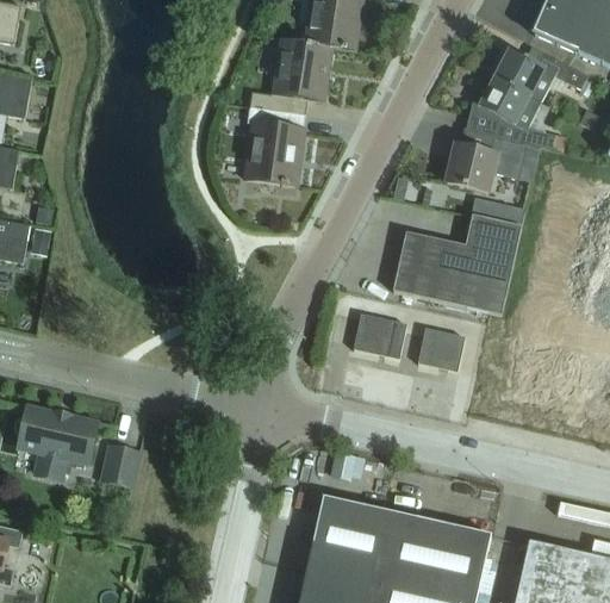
[(0,37),(13,41),(20,2),(10,0),(0,0),(0,37)]
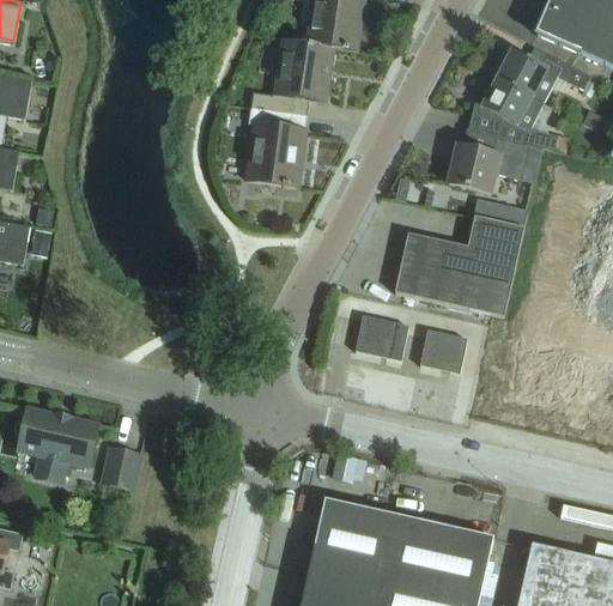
[(311,0),(311,6),(317,7),(313,41),(333,44),(357,48),(363,0),(311,0)]
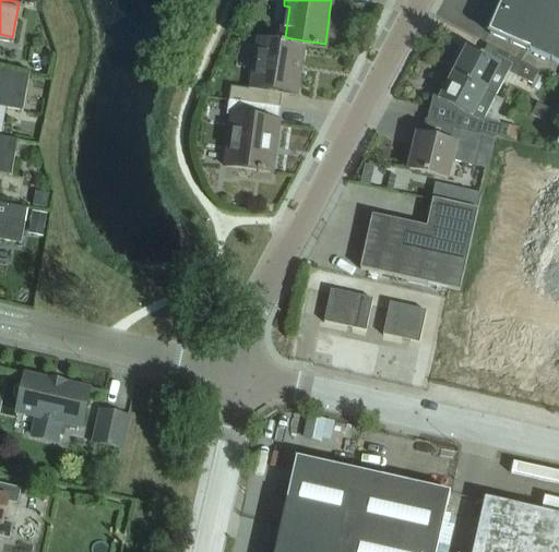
[(499,0),(488,27),(558,58),(558,0),(499,0)]
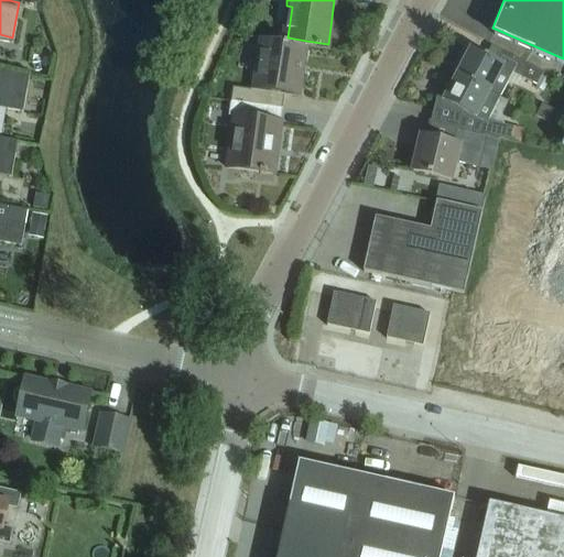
[(306,41),(288,37),(266,34),(261,65),(256,64),(252,85),(232,82),(230,96),(282,102),(283,89),(299,91),(306,41)]
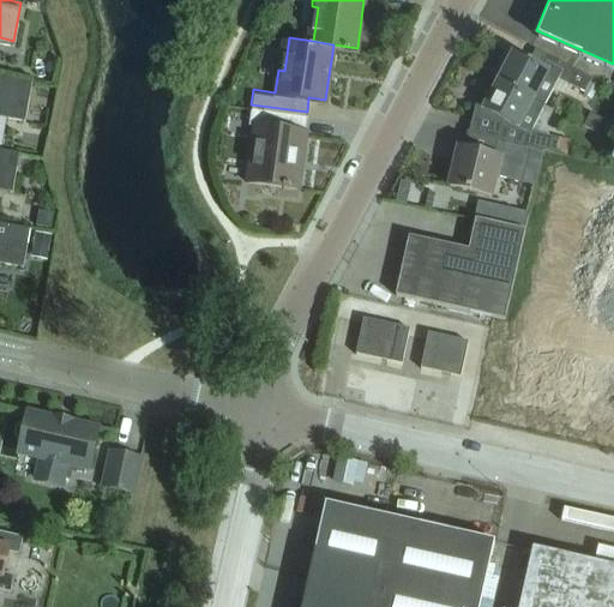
[(513,48),(498,77),(533,96),(543,101),(551,104),(552,103),(543,100),(558,73),(554,71),(554,70),(548,66),(543,64),(534,59),(529,56),(513,48)]
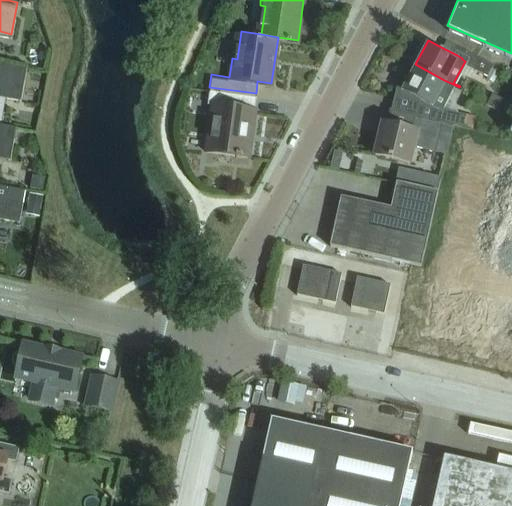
[(456,47),(453,53),(457,55),(462,58),(462,59),(465,61),(488,72),(493,61),(468,48),(465,52),(456,47)]
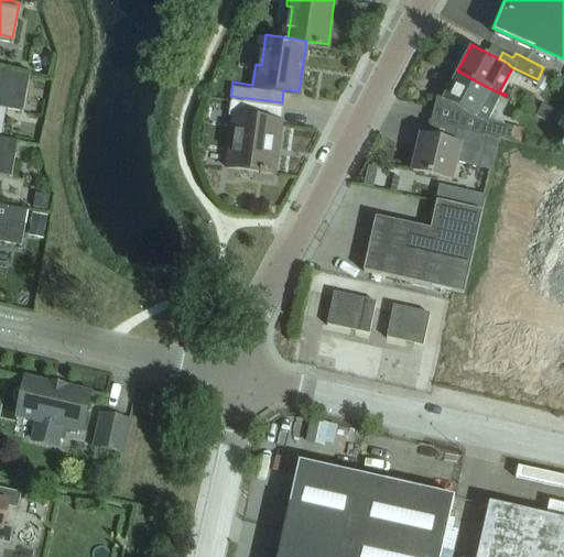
[(29,72),(0,65),(0,101),(23,106),(29,72)]
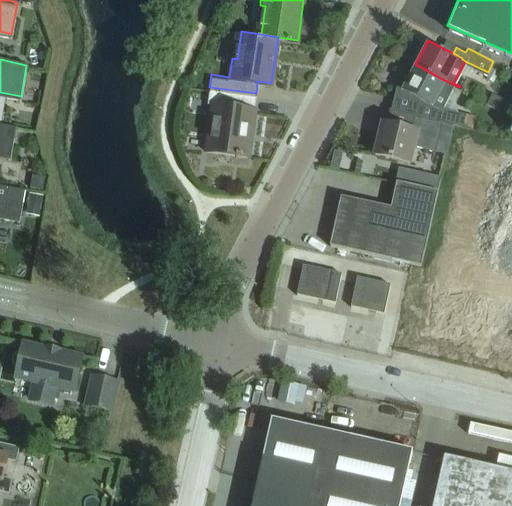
[(415,64),(403,87),(419,95),(421,96),(432,102),(434,103),(442,105),(453,84),(444,80),(415,64)]
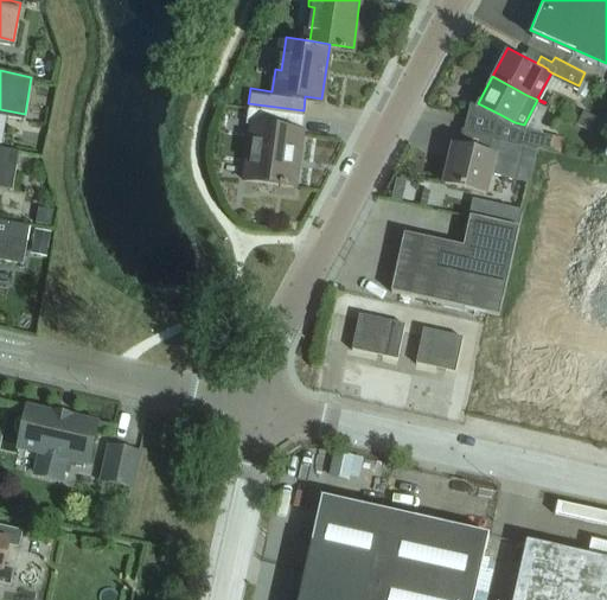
[(301,126),(304,110),(248,103),(246,119),(251,120),(247,152),(243,174),(280,180),(286,182),(286,180),(294,182),(302,126),(301,126)]
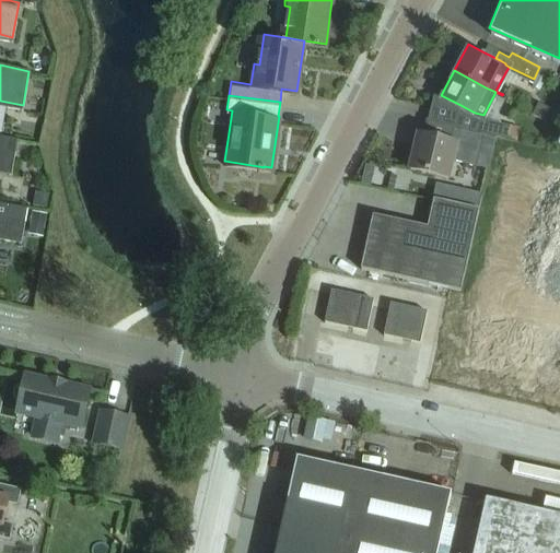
[(458,104),(453,124),(474,130),(481,131),(482,129),(505,133),(508,121),(482,116),(483,115),(475,113),(473,112),(461,105),(458,104)]
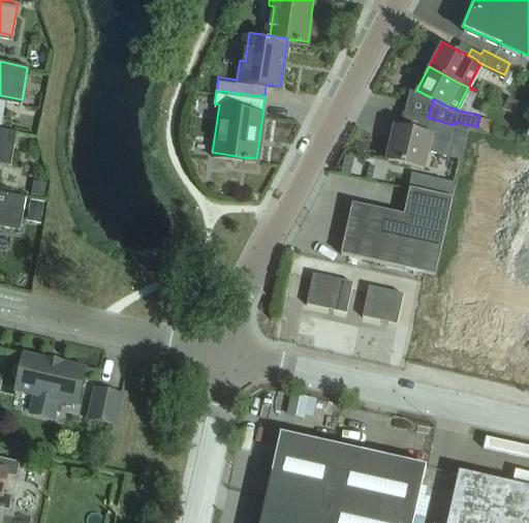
[(391,141),(386,156),(407,160),(422,164),(426,147),(448,152),(455,124),(447,123),(428,117),(425,130),(398,124),(394,142),(391,141)]
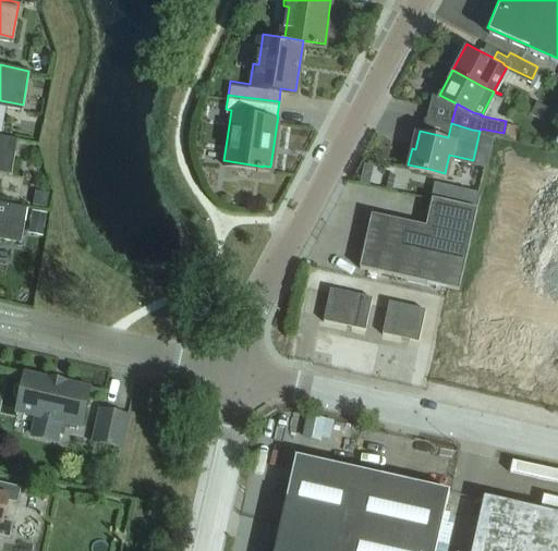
[(16,134),(0,130),(0,166),(10,169),(16,134)]
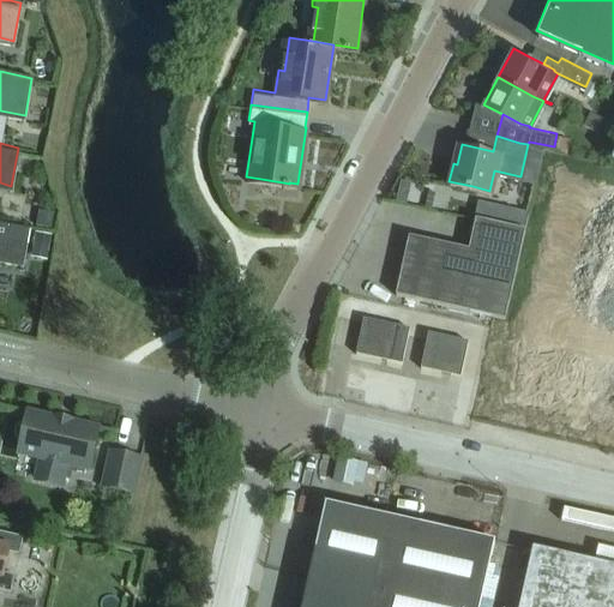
[(528,209),(503,203),(479,198),(468,245),(408,232),(395,290),(504,314),(528,209)]
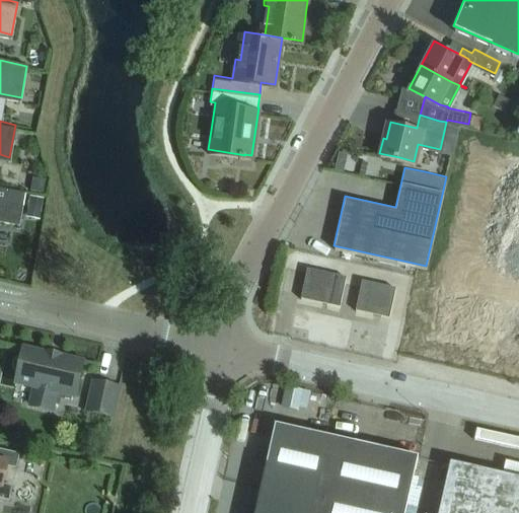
[(25,188),(0,182),(0,218),(19,222),(25,188)]
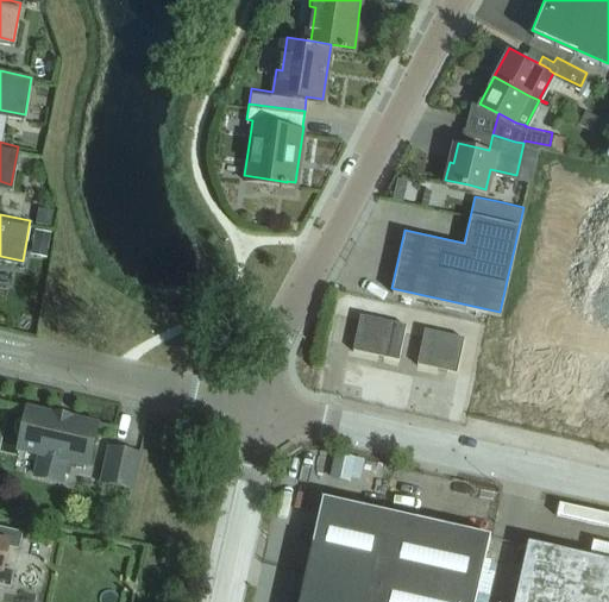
[(406,320),(360,311),(352,346),(399,356),(406,320)]
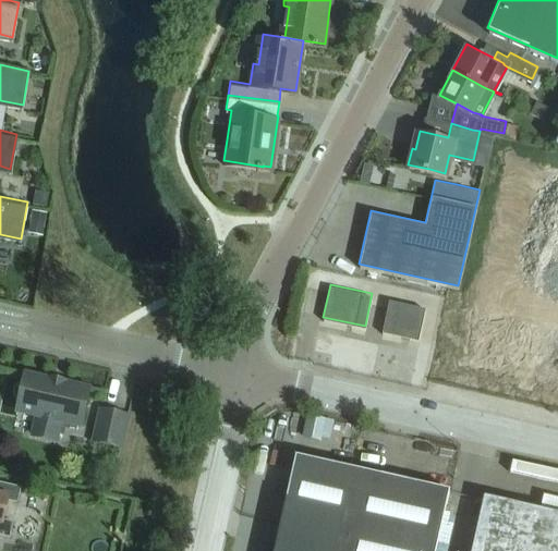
[(425,305),(389,297),(381,329),(419,338),(425,305)]
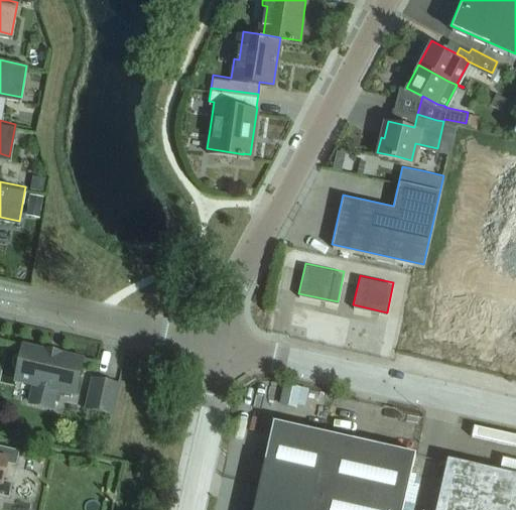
[(23,366),(21,377),(34,380),(30,397),(51,402),(55,385),(74,389),(81,356),(56,350),(56,353),(47,351),(47,348),(23,343),(21,353),(16,352),(13,355),(12,360),(13,364),(23,366)]
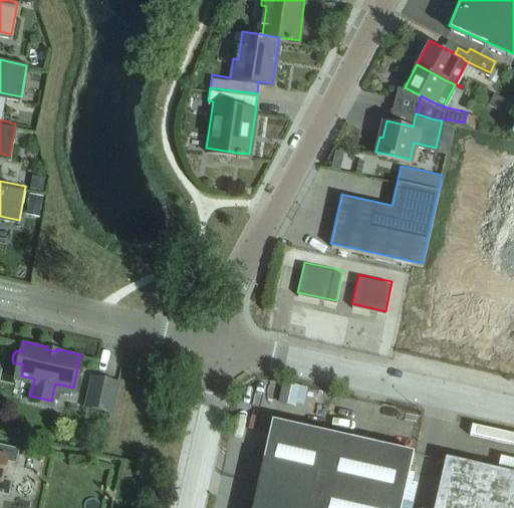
[(110,408),(116,378),(92,373),(86,402),(110,408)]
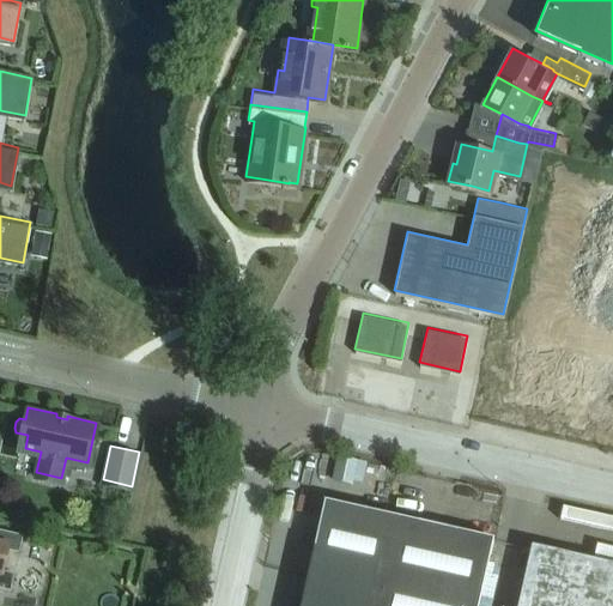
[(362,478),(365,456),(335,450),(331,474),(351,479),(352,476),(362,478)]
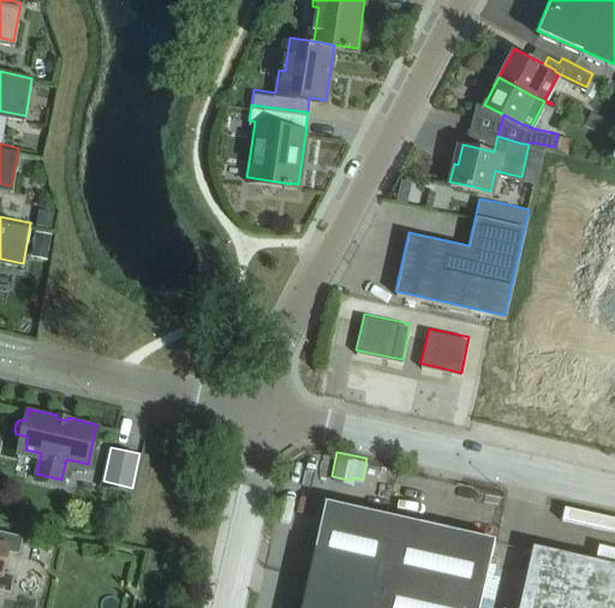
[(322,495),(296,607),(479,607),(496,537),(322,495)]
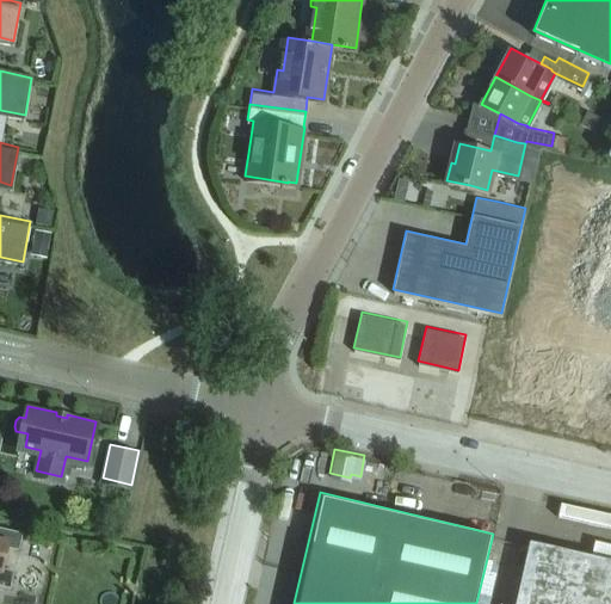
[(0,581),(11,584),(14,567),(4,565),(7,543),(19,546),(23,529),(0,523),(0,581)]
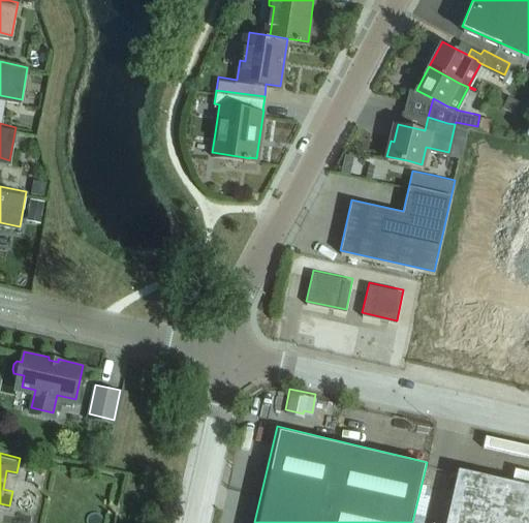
[(528,522),(528,484),(459,468),(445,522),(528,522)]
